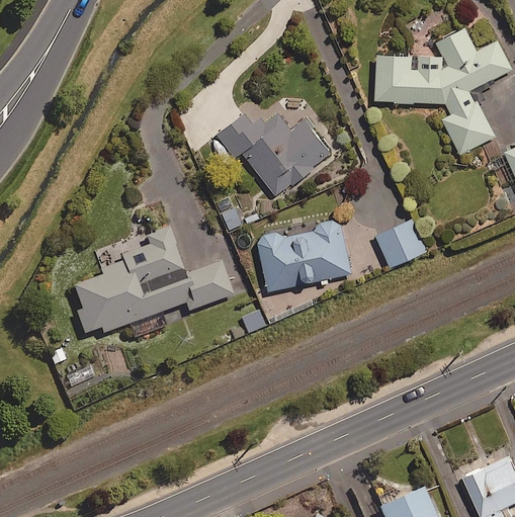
[(494,137),(478,105),(484,102),(479,93),(494,85),(492,80),(511,71),(496,40),(477,51),(465,28),(435,44),(442,58),(411,56),(376,55),(374,100),(444,103),(450,113),(442,120),(459,154),(494,137)]
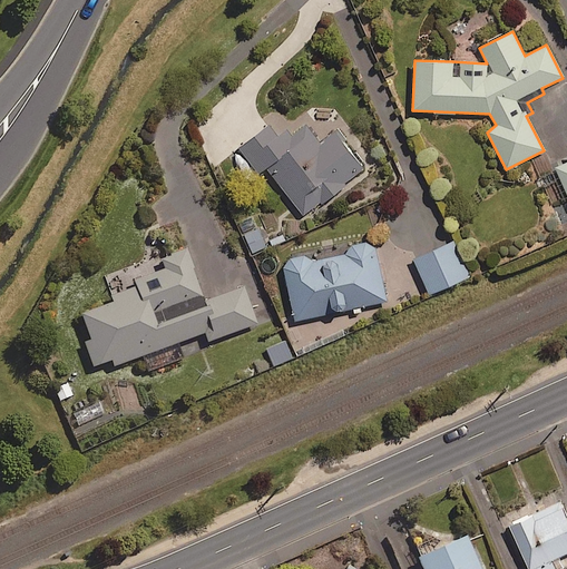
[(365,170),(316,104),(284,127),(277,118),(237,148),(257,174),(265,168),(302,217),(365,170)]
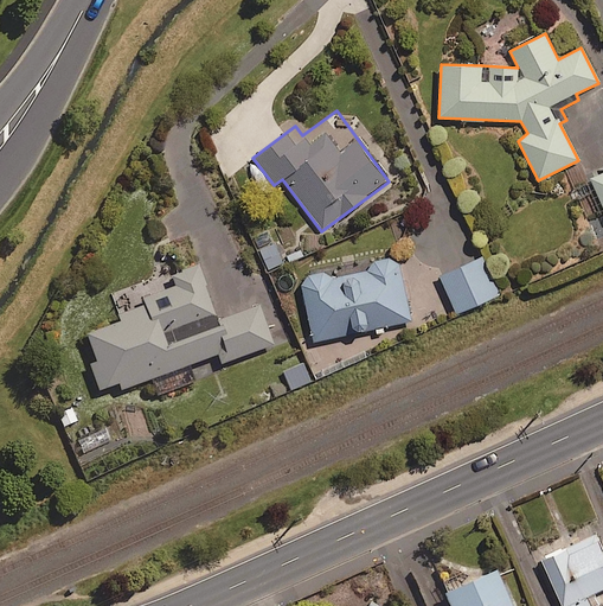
[(602,165),(587,173),(602,208),(602,165)]
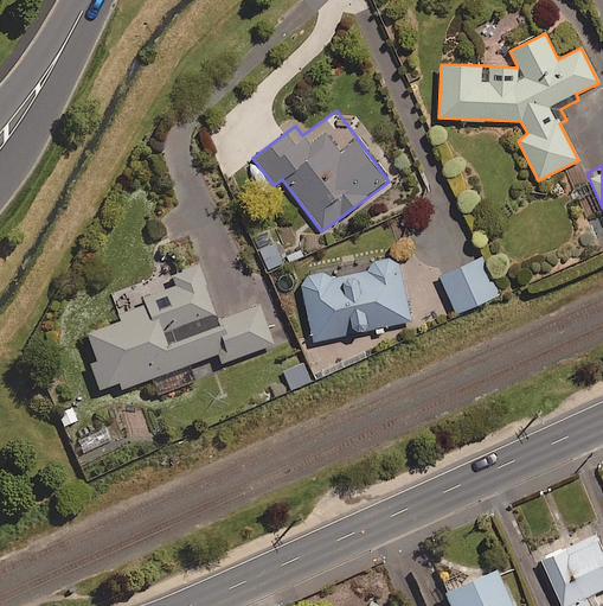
[(410,320),(396,259),(369,265),(370,270),(328,280),(327,273),(300,279),(314,342),(410,320)]
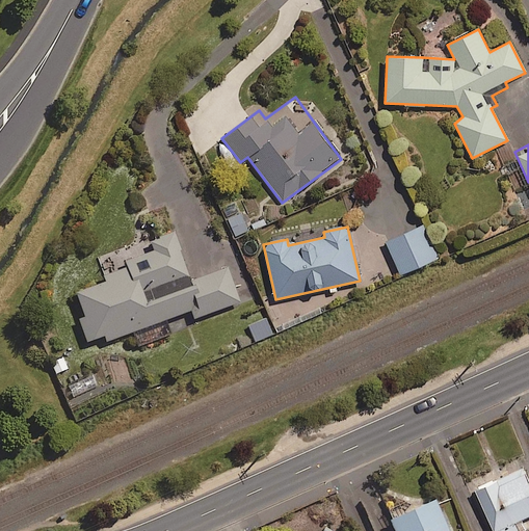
[(435,259),(421,227),(386,243),(400,275),(435,259)]
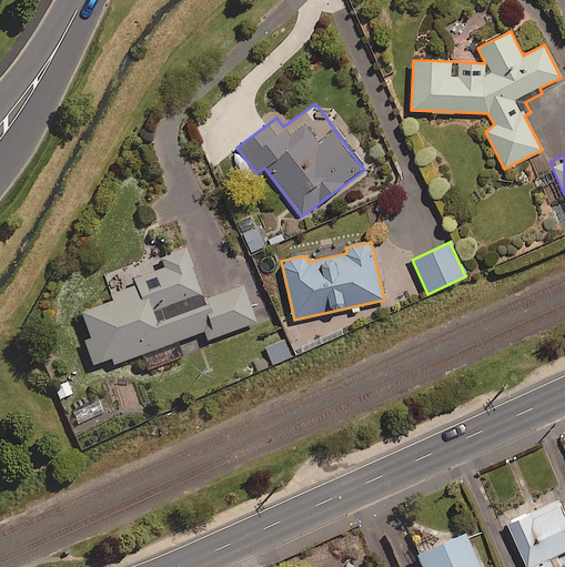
[(201,303),(182,252),(160,260),(163,270),(149,274),(152,282),(110,297),(112,302),(78,314),(88,340),(82,342),(93,372),(137,356),(142,372),(180,358),(174,343),(201,333),(204,342),(252,324),(240,289),(201,303)]
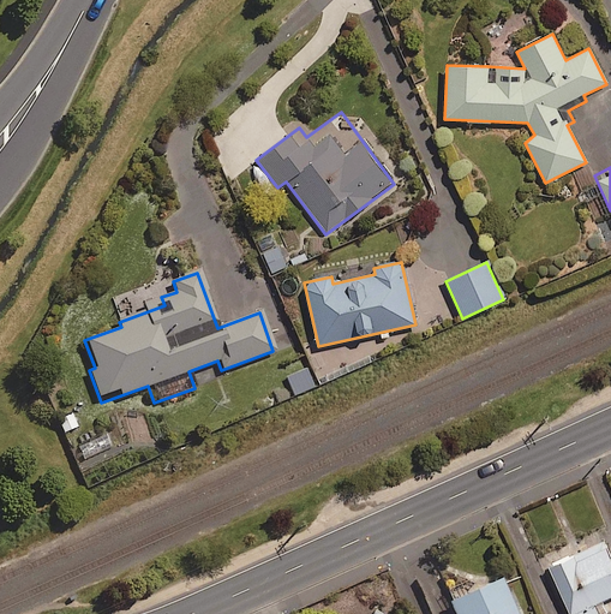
[(607,613),(603,604),(610,600),(610,568),(599,541),(545,565),(567,613),(607,613)]
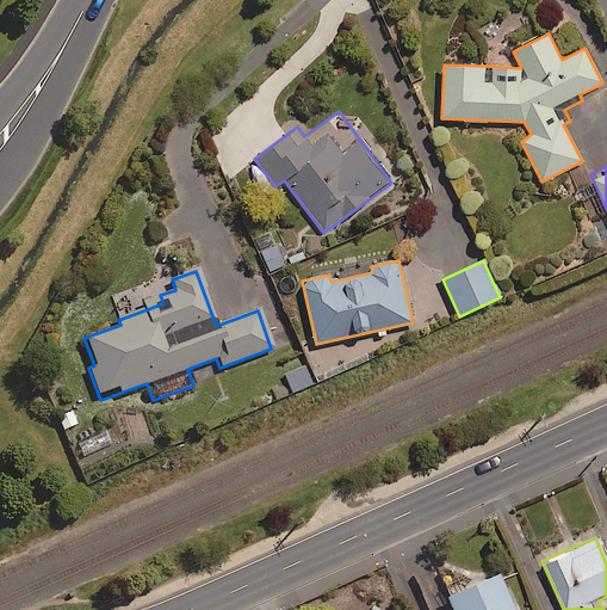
[(513,609),(497,577),(445,601),(448,609),(513,609)]
